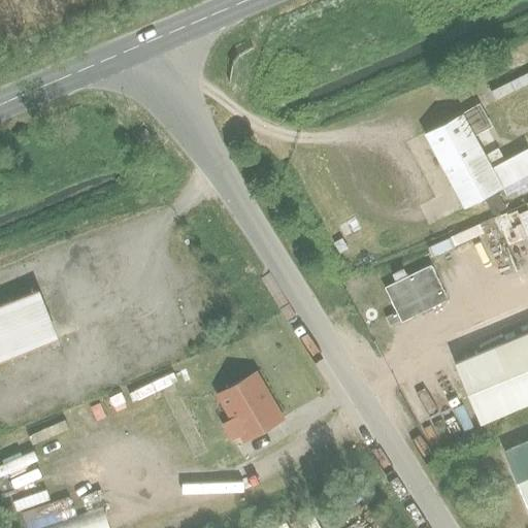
[(498,97),(527,83),(527,71),(493,87),(498,97)]
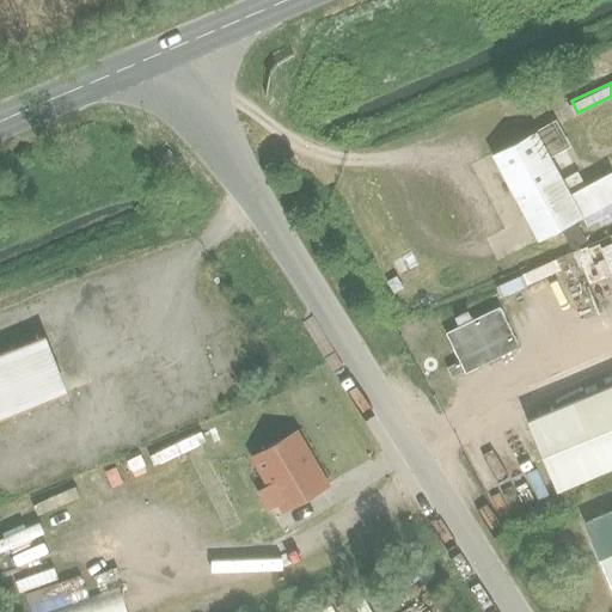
[(496,153),(540,240),(611,203),(611,171),(571,193),(552,154),(570,146),(560,124),(543,133),(540,130),(496,153)]
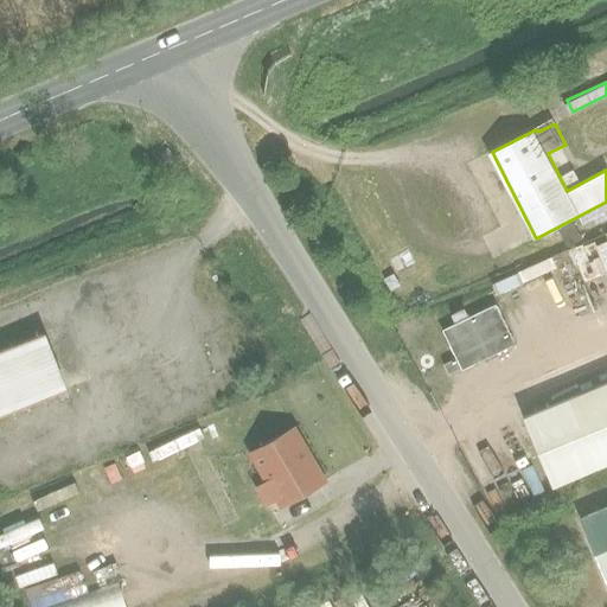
[(606,231),(573,247),(587,280),(606,270),(606,231)]
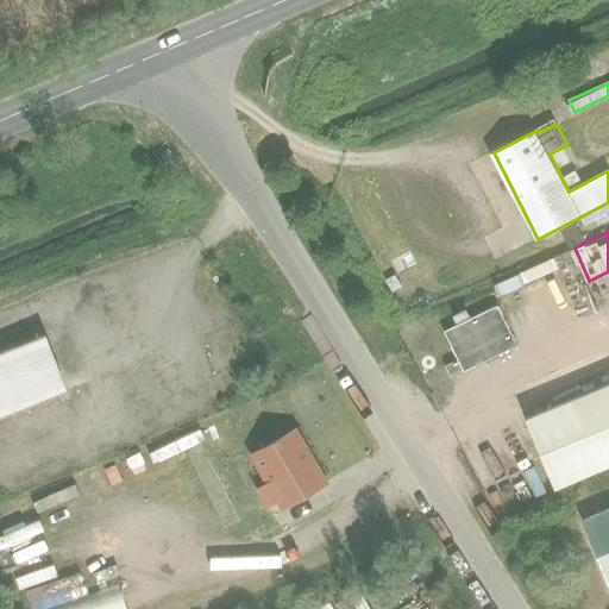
[(444,321),(460,368),(518,346),(502,301),(470,312),(444,321)]
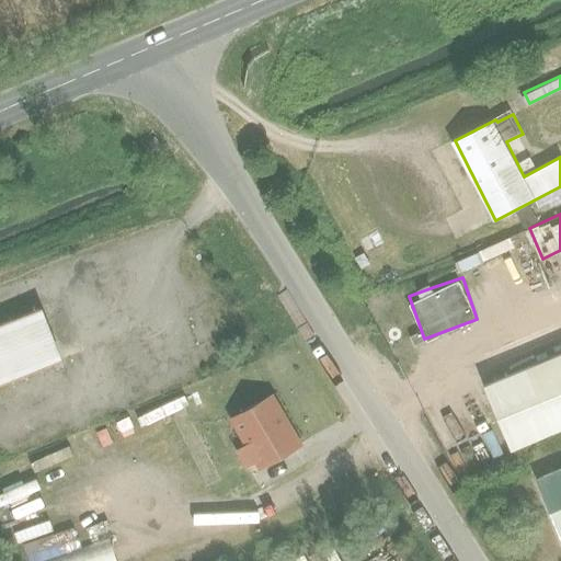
[(41,306),(0,321),(0,380),(61,357),(41,306)]
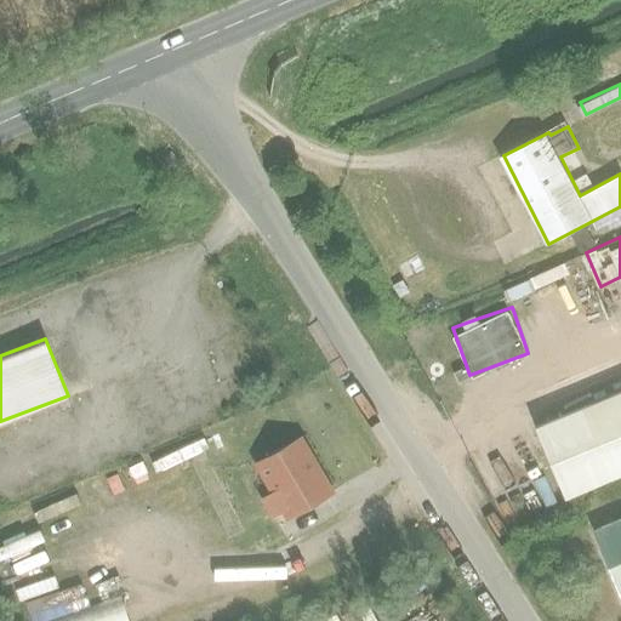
[(620,381),(531,417),(560,489),(620,463),(620,381)]
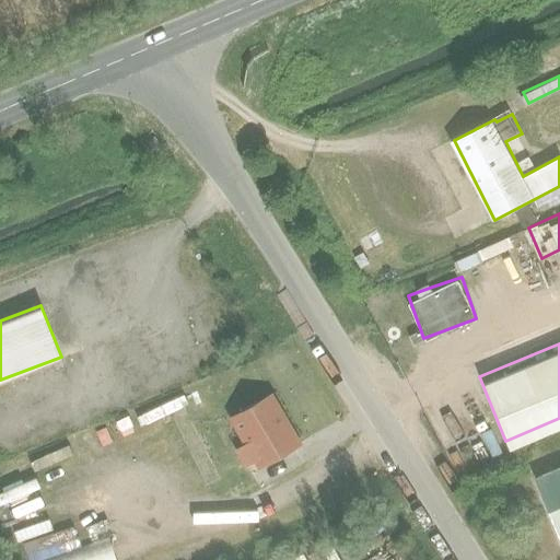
[(226,412),(257,468),(301,444),(270,388),(226,412)]
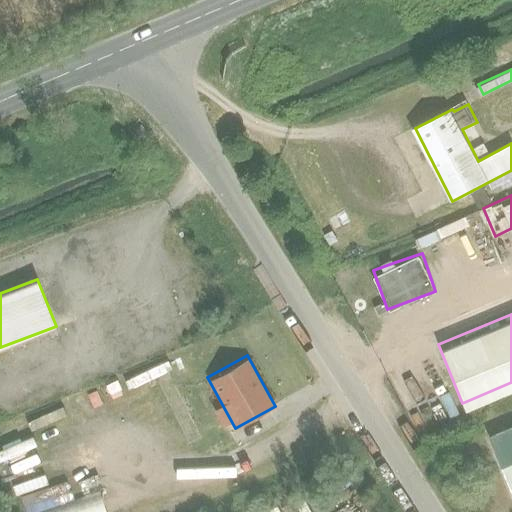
[(511,421),(487,432),(511,488),(511,421)]
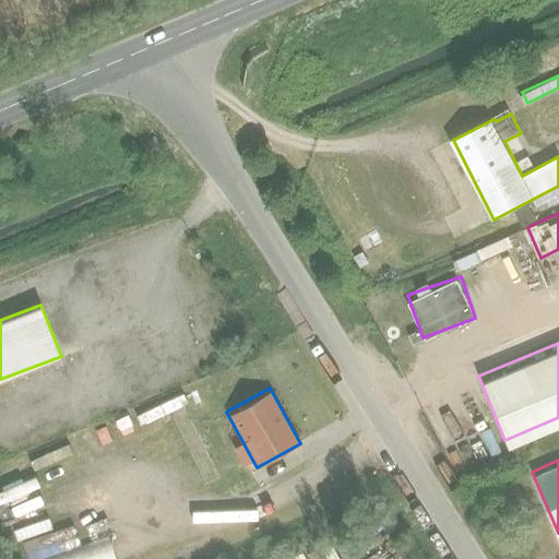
[(37,558),(78,558),(92,555),(87,543),(38,558),(37,558)]
